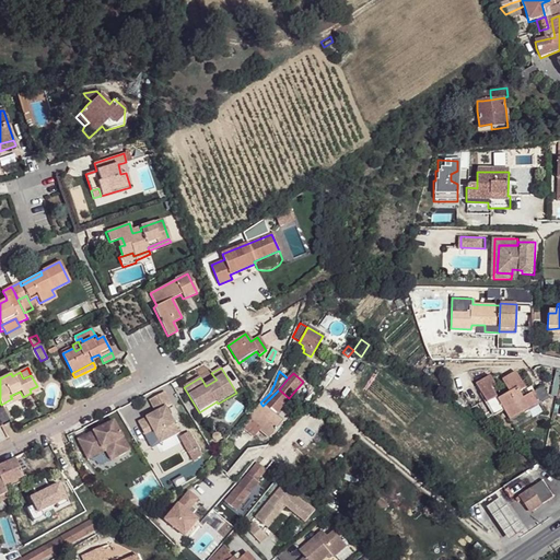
[(509,421),(527,410),(518,394),(524,391),(521,384),(514,373),(501,381),(509,394),(497,401),(496,398),(486,404),(493,417),(503,411),(509,421)]
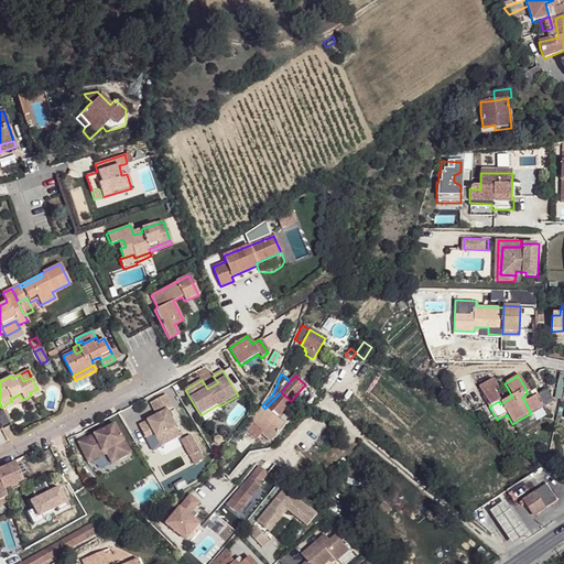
[(489,407),(499,401),(494,392),(498,390),(492,380),(478,389),(489,407)]
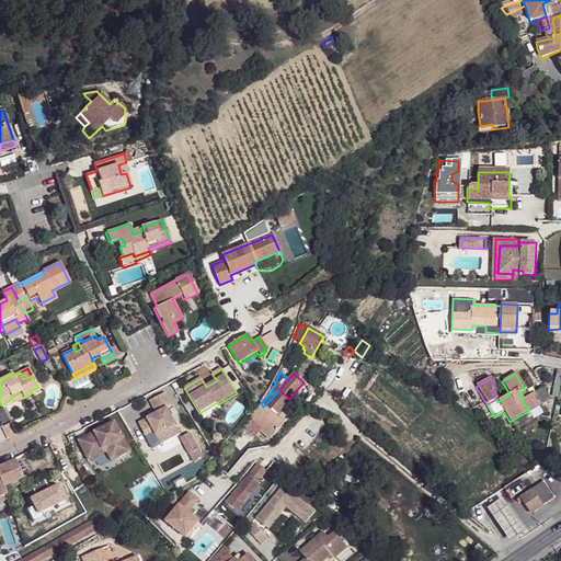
[(519,395),(528,411),(536,405),(529,396),(523,384),(522,385),(525,391),(519,395)]
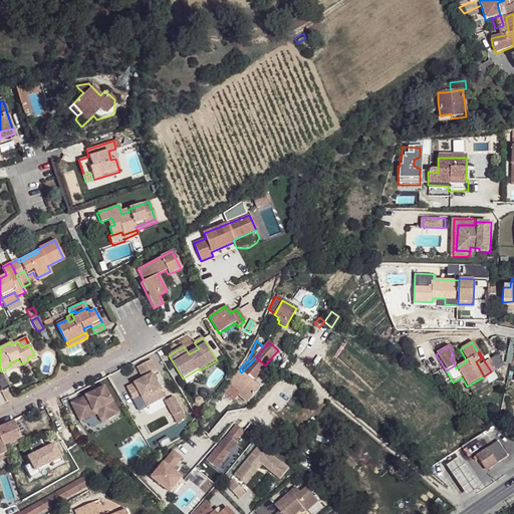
[(498,355),(485,362),(491,371),(499,367),(497,364),(501,361),(498,355)]
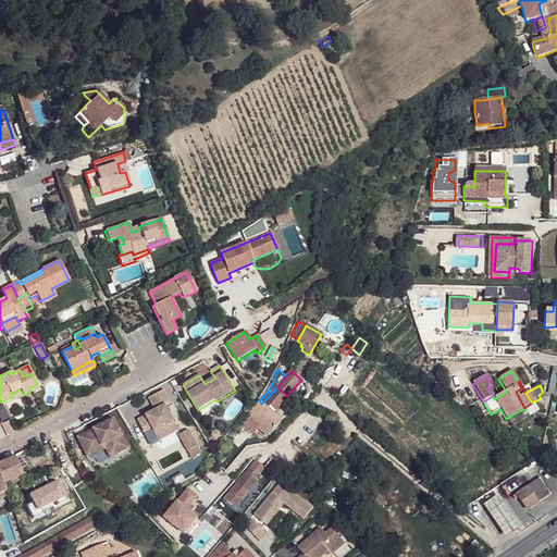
[(287,396),(277,387),(261,404),(272,412),(287,396)]
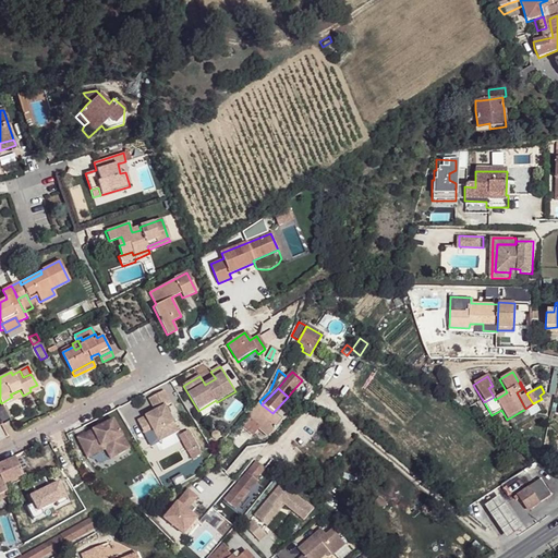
[(1,403),(2,407),(23,396),(20,390),(10,395),(12,397),(1,403)]
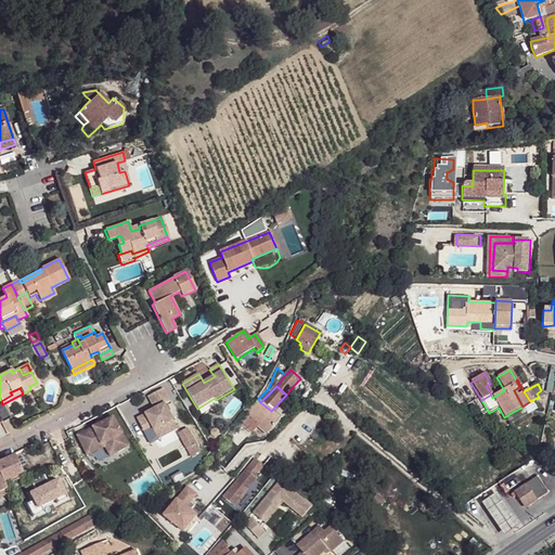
[(137,418),(144,431),(152,428),(153,431),(158,440),(178,429),(165,405),(170,401),(164,389),(149,397),(154,410),(137,418)]
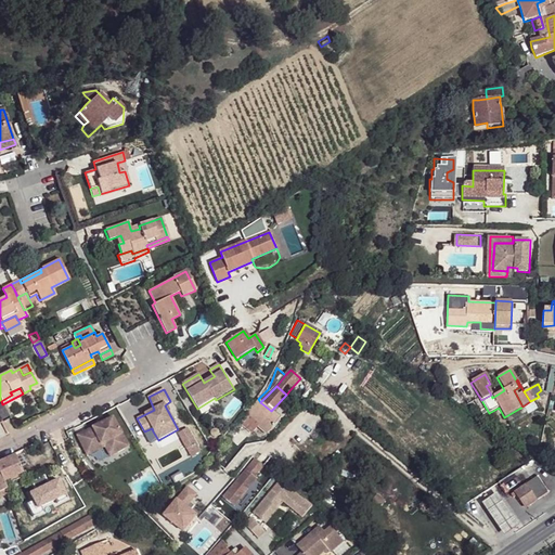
[(260,402),(258,399),(247,412),(259,423),(257,426),(266,434),(280,418),(271,411),(260,402)]
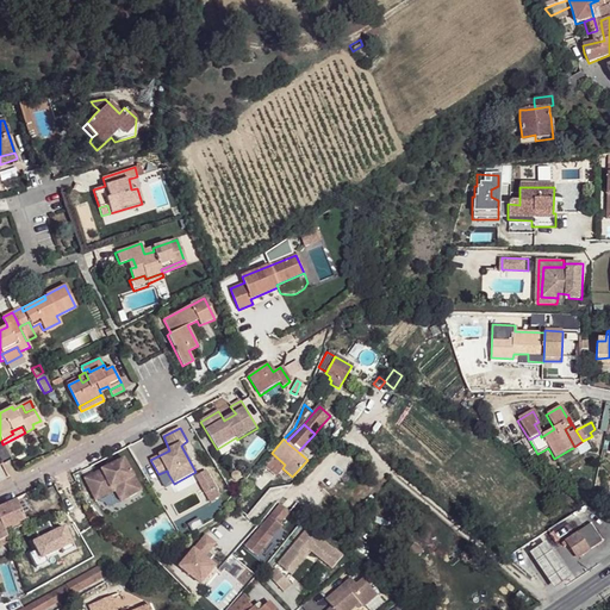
[(6,444),(4,446),(11,460),(14,458),(13,454),(11,453),(6,444)]
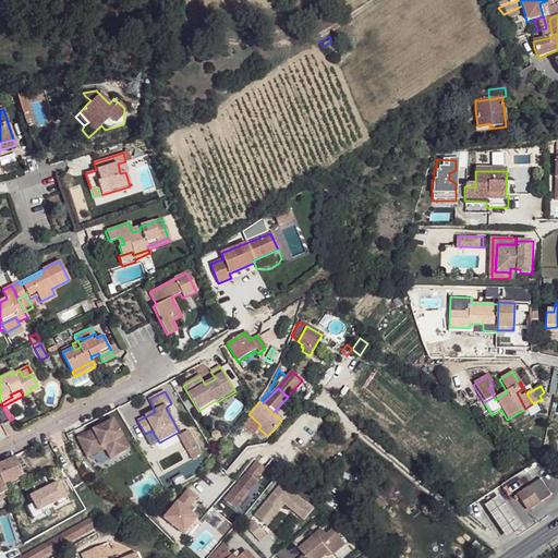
[(113,420),(76,439),(85,456),(106,445),(113,458),(130,449),(113,420)]
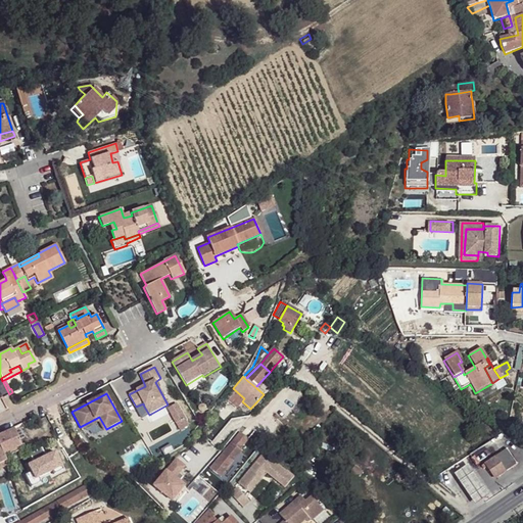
[(168,409),(176,424),(185,419),(177,405),(168,409)]
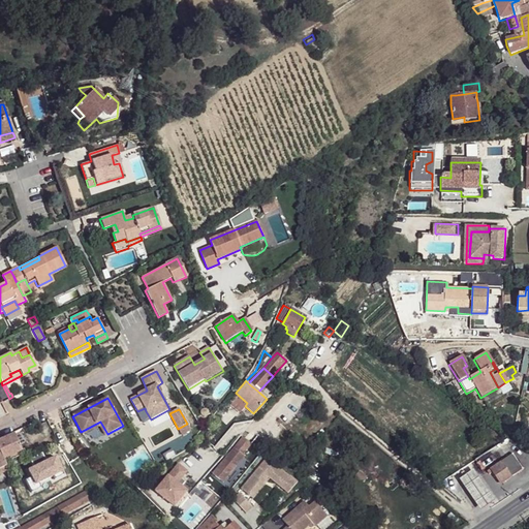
[(107,434),(100,422),(81,432),(83,435),(99,427),(104,436),(107,434)]
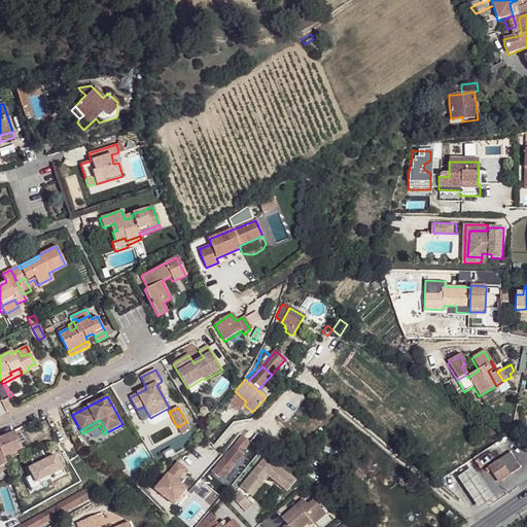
[(26,429),(30,426),(28,423),(21,427),(23,431),(26,430),(26,429)]
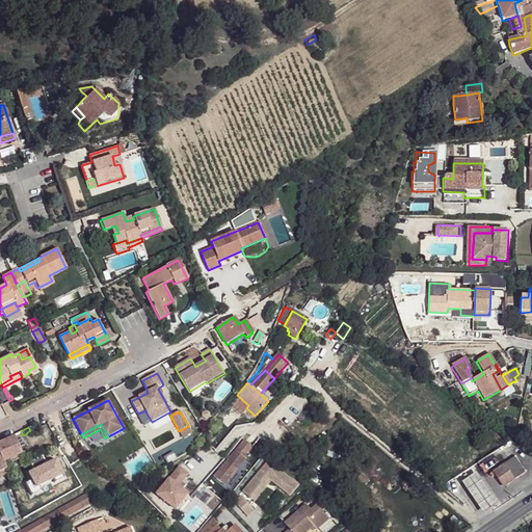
[(0,457),(2,462),(21,453),(15,441),(14,436),(0,442),(0,457)]
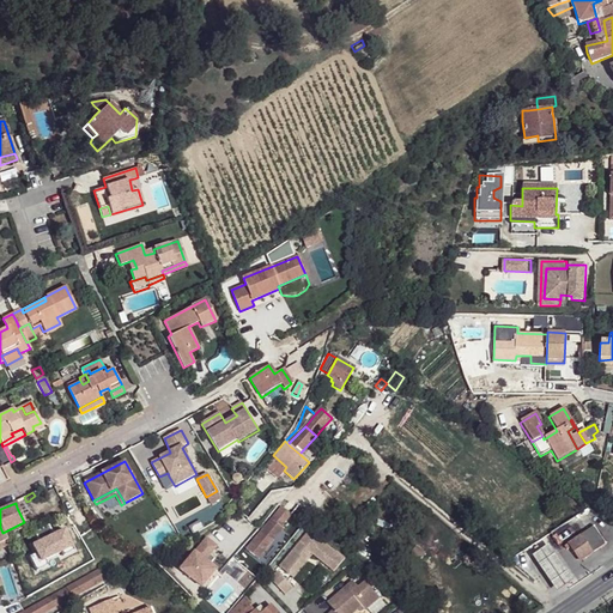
[(258,560),(277,536),(274,534),(277,530),(279,533),(283,529),(279,527),(290,515),(280,507),(246,550),(258,560)]
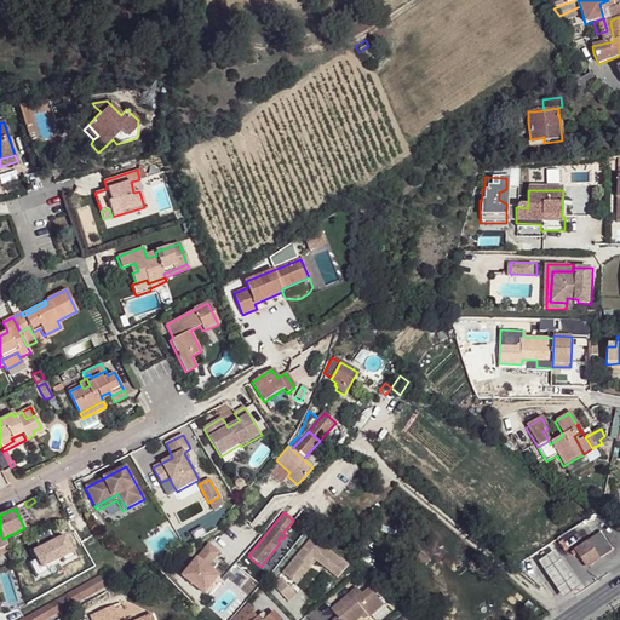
[(24,528),(3,539),(5,543),(27,533),(24,528)]
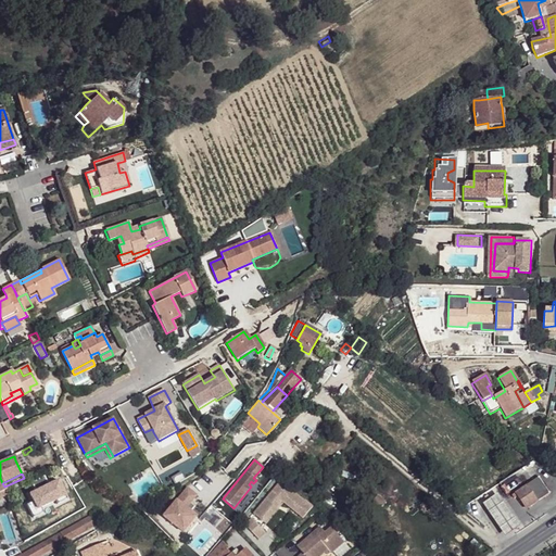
[(553,491),(542,475),(509,497),(513,502),(518,497),(526,509),(553,491)]
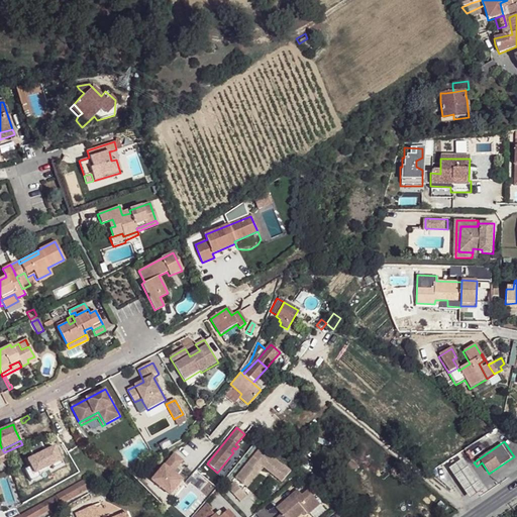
[(261,447),(236,479),(247,488),(260,474),(257,473),(263,466),(284,482),(292,472),(261,447)]
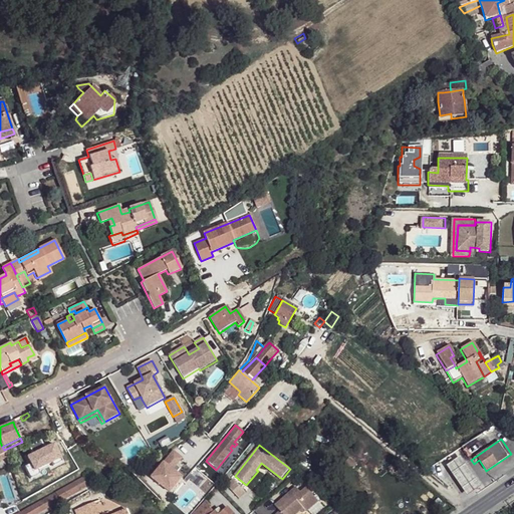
[(459,457),(445,467),(463,493),(466,497),(479,487),(476,483),(459,457)]
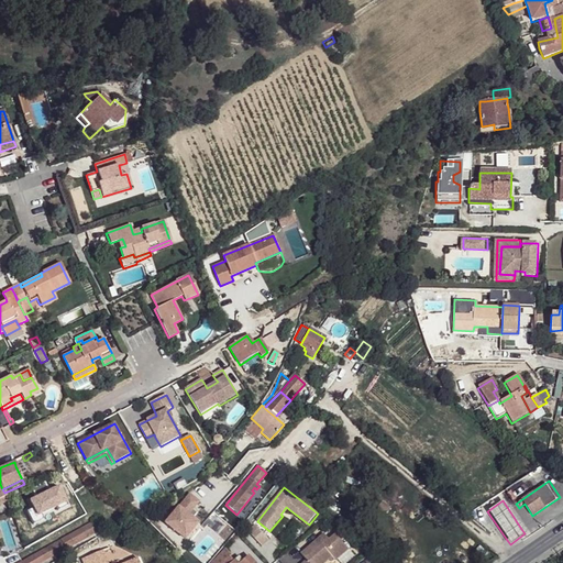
[(283,516),(269,531),(275,537),(288,520),(283,516)]
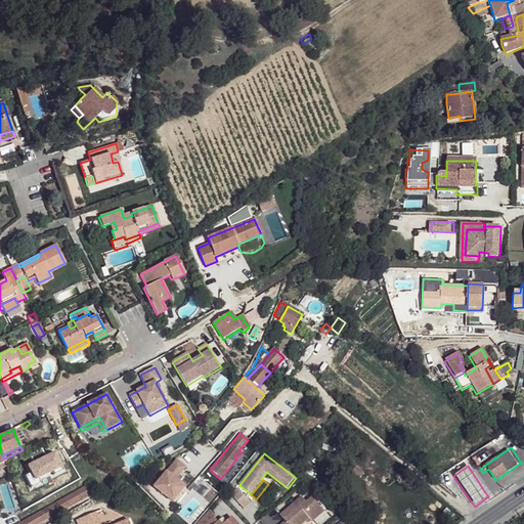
[(84,487),(20,523),(38,523),(89,495),(84,487)]
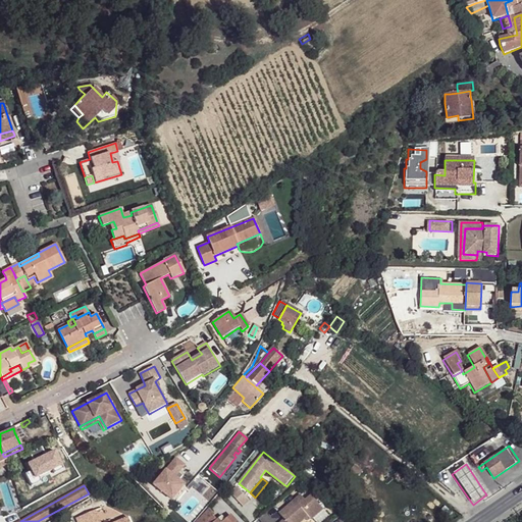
[(238,487),(230,493),(244,507),(250,501),(238,487)]
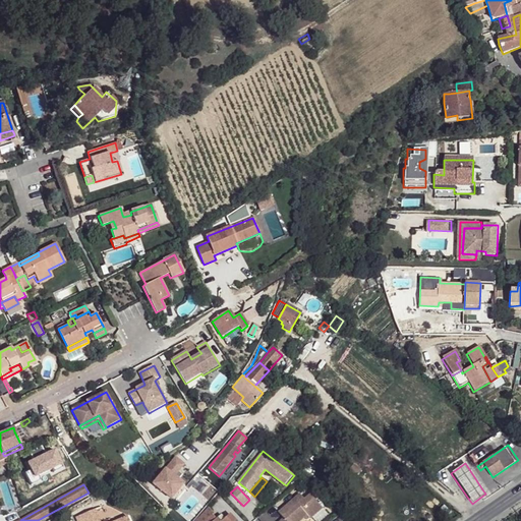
[(283,520),(281,520),(300,520),(303,519),(306,516),(308,518),(309,519),(322,509),(309,496),(303,501),(298,495),(278,513),(283,520)]
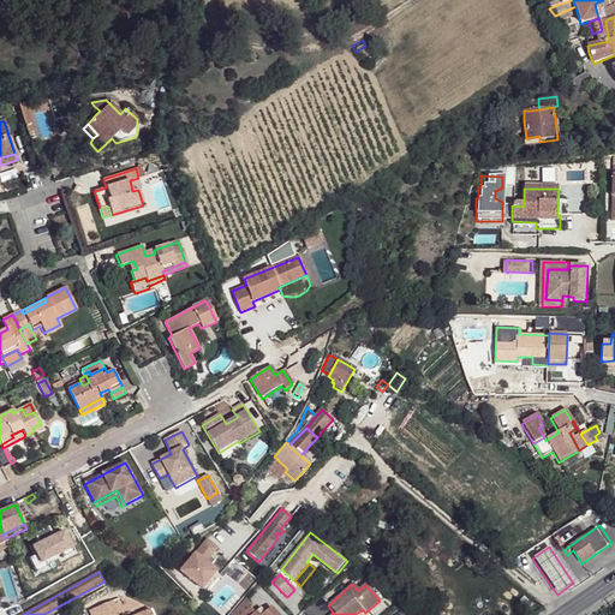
[(232,614),(252,614),(256,613),(251,608),(254,607),(246,599),(232,614)]
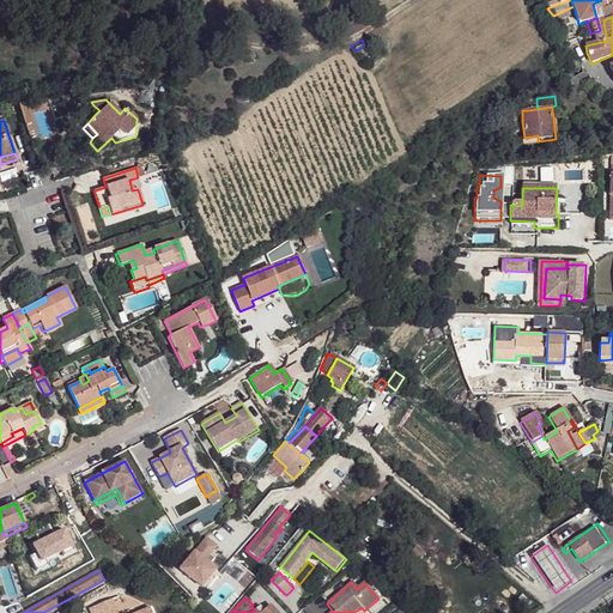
[(150,612),(149,608),(137,612),(116,612),(110,600),(87,610),(87,612),(150,612)]
